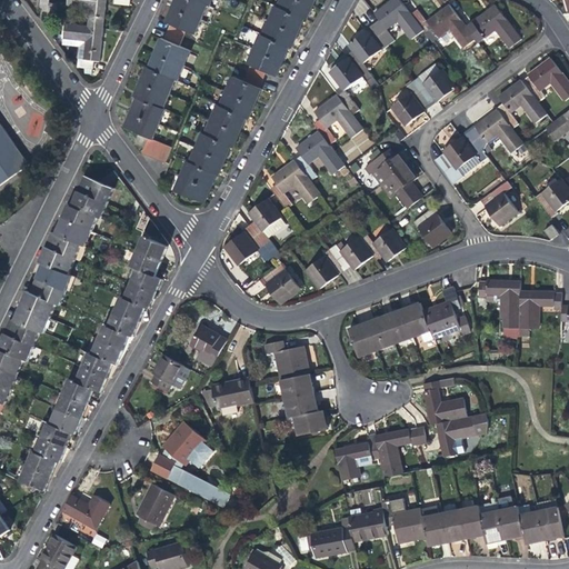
[(39,0),(38,11),(47,12),(48,3),(48,0),(39,0)]
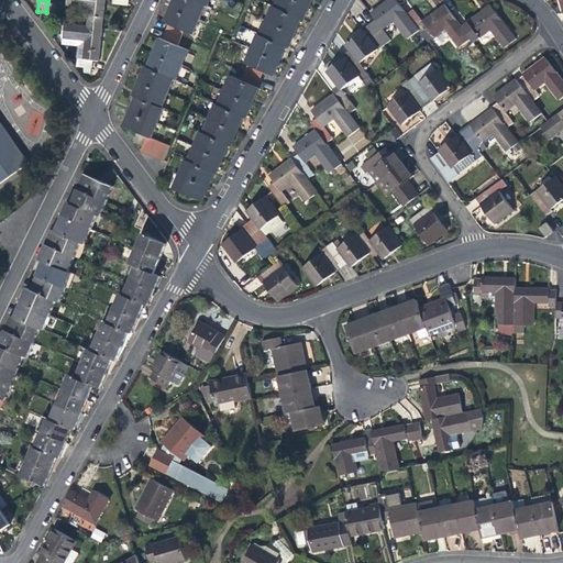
[(87,9),(86,26),(101,29),(103,9),(105,0),(65,0),(65,6),(87,9)]
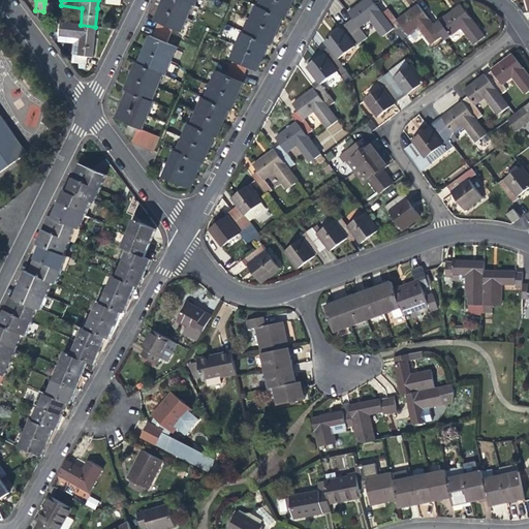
[(134,130),(137,131),(144,119),(149,106),(147,106),(159,79),(161,80),(174,51),(165,48),(172,32),(177,35),(190,6),(191,7),(194,0),(162,0),(157,12),(152,24),(157,26),(151,41),(148,39),(141,56),(134,68),(133,68),(131,71),(126,84),(121,94),(123,95),(122,98),(116,112),(113,120),(127,126),(134,130)]
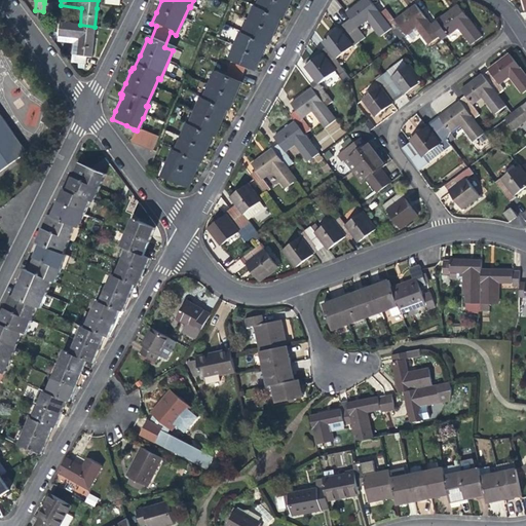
[(257,0),(253,10),(251,9),(239,36),(237,35),(225,63),(227,63),(221,78),(212,74),(199,101),(196,100),(185,125),(183,125),(171,152),(170,151),(170,152),(158,178),(185,190),(189,181),(196,166),(197,163),(199,164),(204,153),(211,138),(213,139),(218,126),(225,111),(227,113),(232,102),(237,90),(239,85),(236,84),(242,70),(252,74),(257,62),(261,51),(264,46),(266,47),(273,32),(277,21),(279,22),(285,8),(287,5),(288,0),(257,0)]
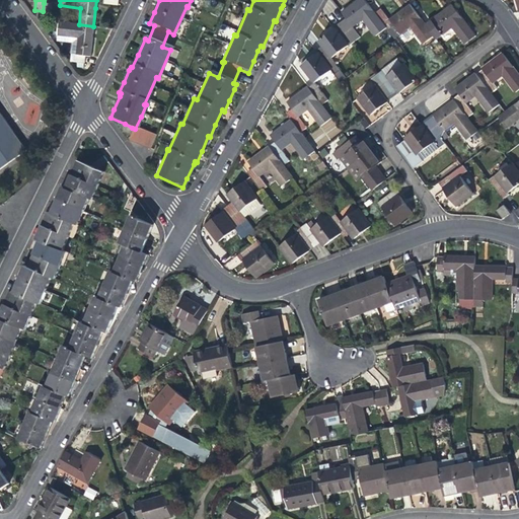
[(347,18),(353,27),(363,19),(375,35),(386,27),(375,12),(366,0),(358,0),(351,5),(342,12),(347,18)]
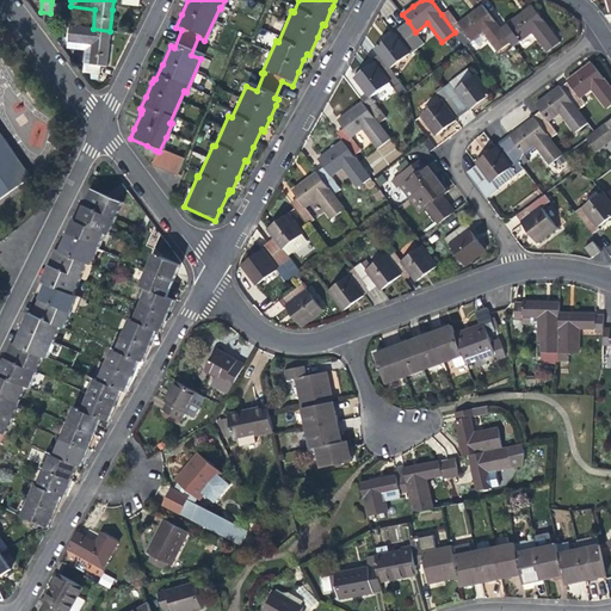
[(60,5),(51,4),(50,13),(48,30),(56,31),(60,5)]
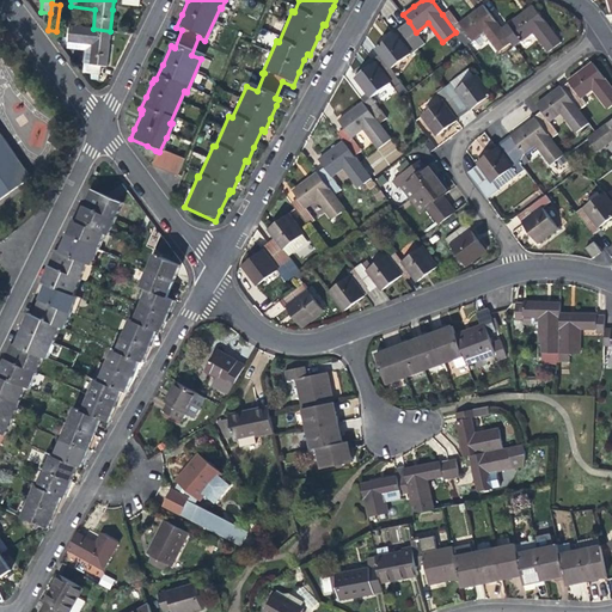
[(459,24),(466,32),(472,41),(484,34),(497,51),(512,41),(495,18),(484,5),(475,13),(459,24)]
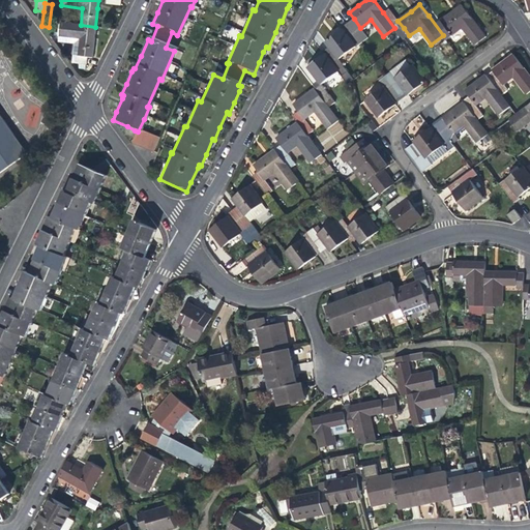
[(441,21),(449,31),(452,35),(462,28),(474,45),(487,36),(462,4),(453,11),(441,21)]
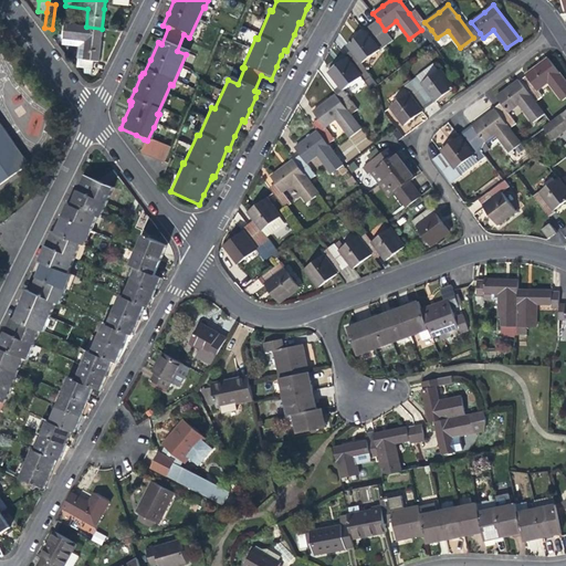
[(431,30),(425,22),(416,9),(409,13),(421,30),(426,34),(431,30)]
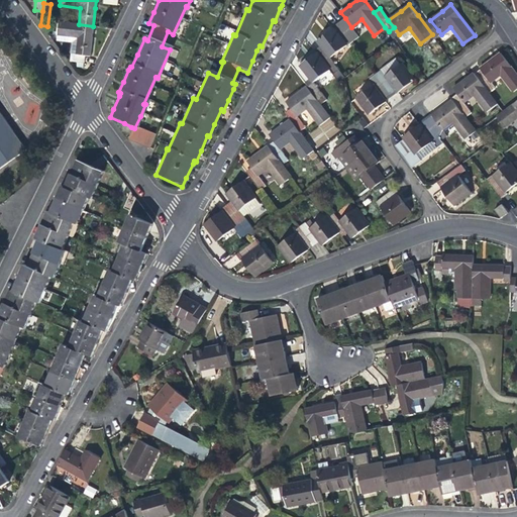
[(432,34),(438,30),(430,20),(423,11),(418,15),(432,34)]
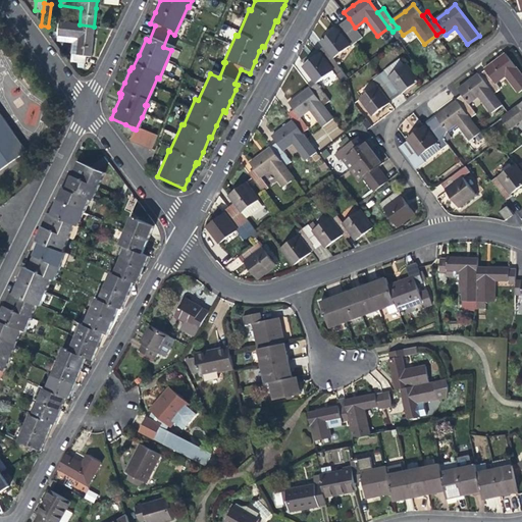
[(362,37),(355,28),(349,18),(343,22),(357,41),(362,37)]
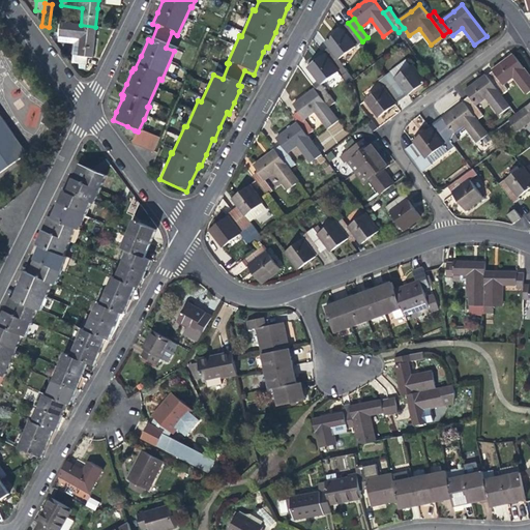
[(93,41),(95,27),(81,25),(60,22),(58,36),(79,39),(77,56),(71,55),(70,63),(85,65),(86,57),(90,58),(93,41)]
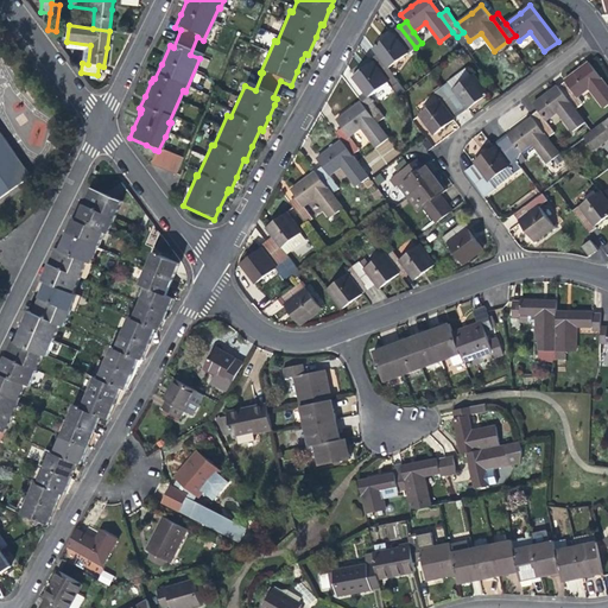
[(393,33),(409,54),(416,48),(399,26),(392,32),(393,33)]
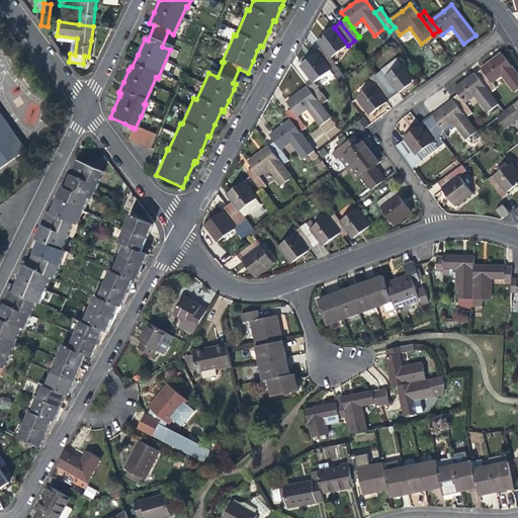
[(348,46),(335,28),(327,33),(318,40),(323,47),(331,58),(348,46)]
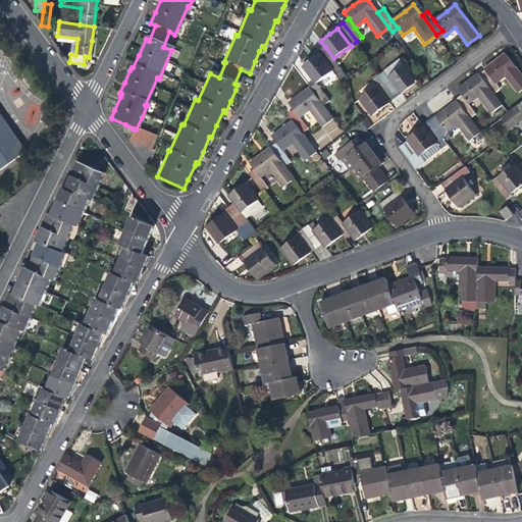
[(319,52),(320,53),(332,70),(338,65),(333,58),(325,47),(319,52)]
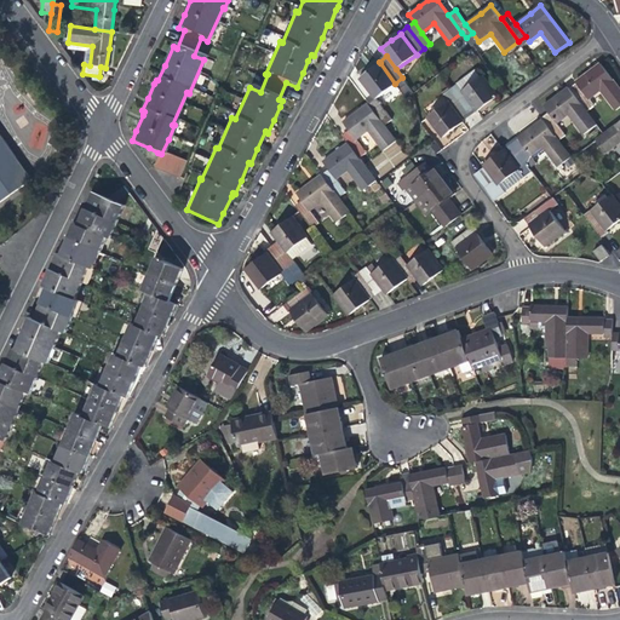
[(395,84),(380,63),(371,70),(361,79),(375,98),(395,84)]
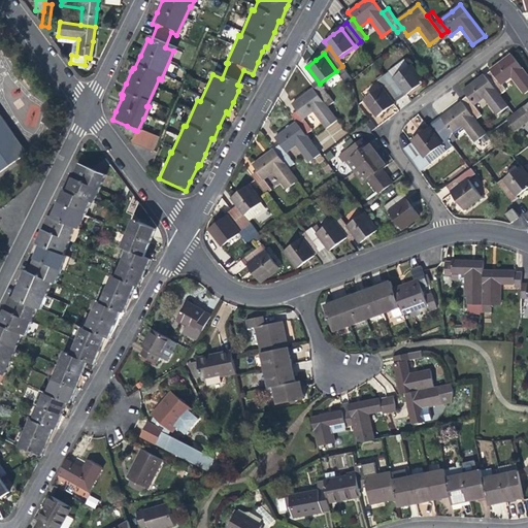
[(490,70),(491,70),(502,85),(512,78),(523,94),(527,90),(527,75),(512,54),(500,63),(490,70)]
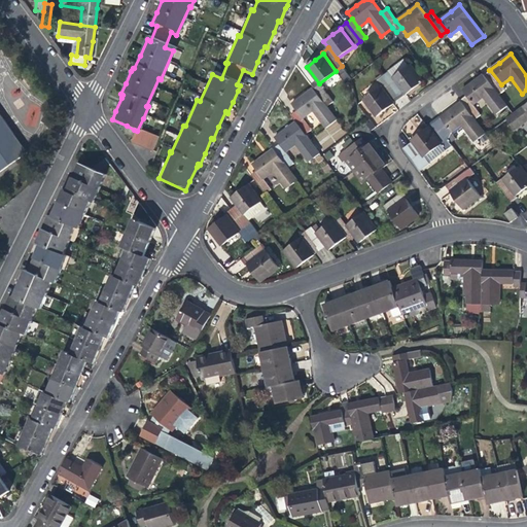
[(393,77),(402,91),(406,95),(414,89),(423,81),(410,65),(393,77)]
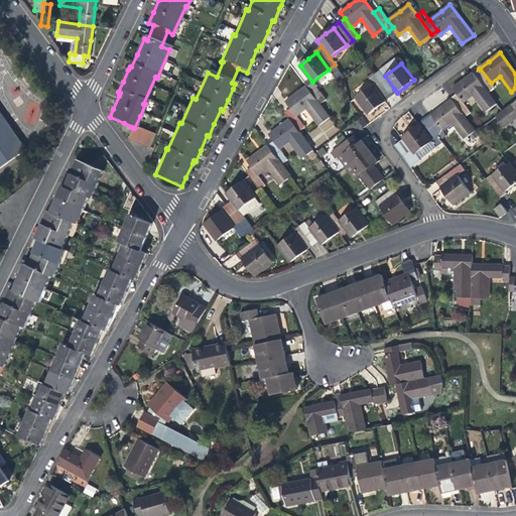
[(494,88),(491,83),(480,69),(474,74),(488,92),(494,88)]
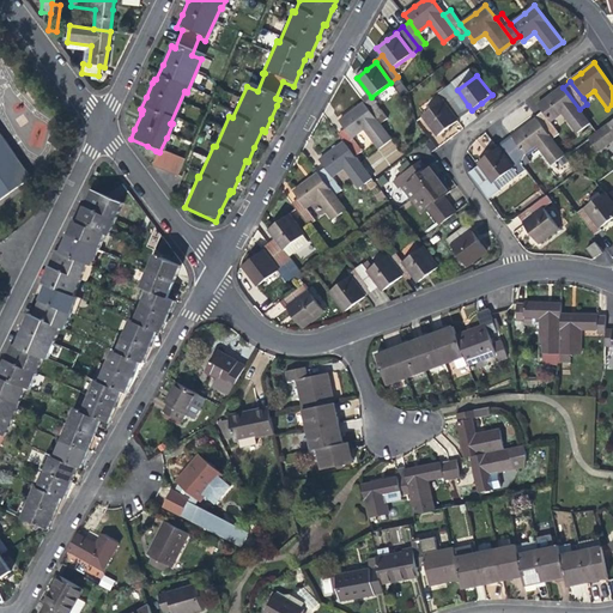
[(462,110),(468,105),(457,90),(453,83),(445,87),(462,110)]
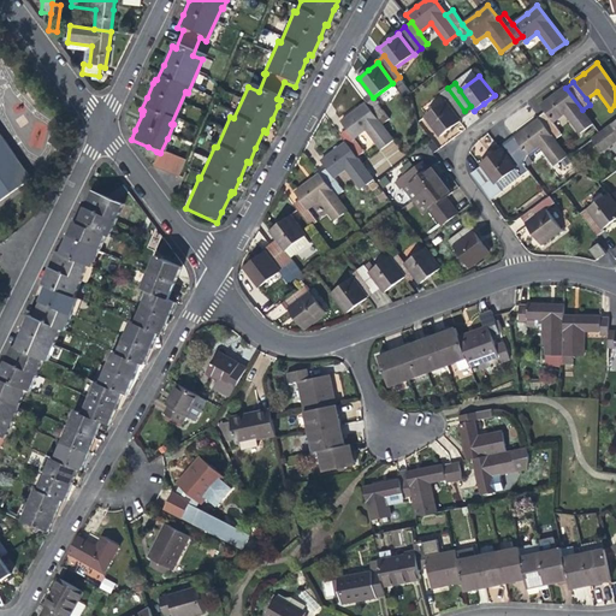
[(540,105),(545,112),(554,123),(564,114),(579,134),(592,124),(582,110),(566,88),(564,87),(551,98),(540,105)]
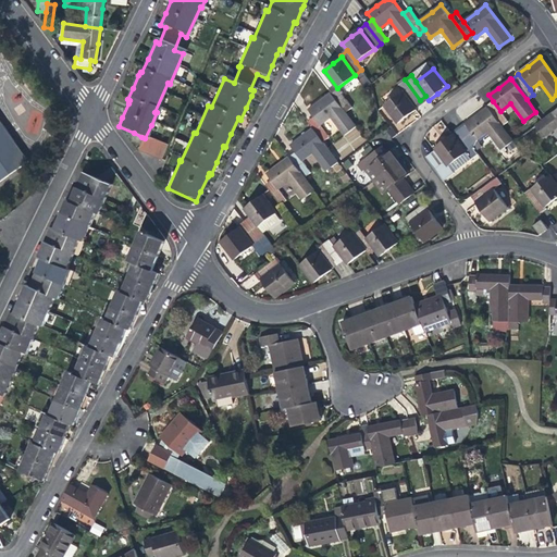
[(403,91),(412,106),(420,100),(405,79),(398,85),(403,91)]
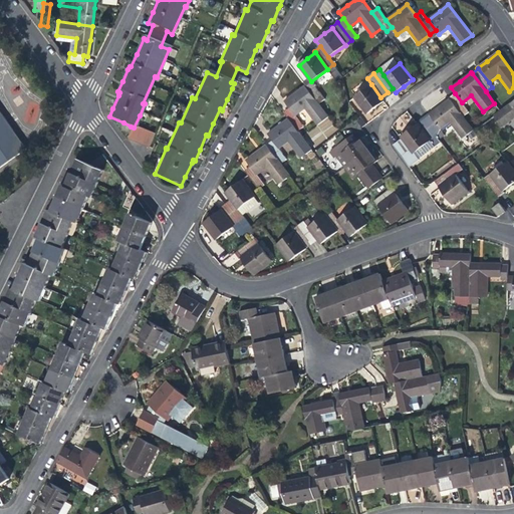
[(380,97),(371,84),(354,96),(367,113),(375,107),(383,101),(380,97)]
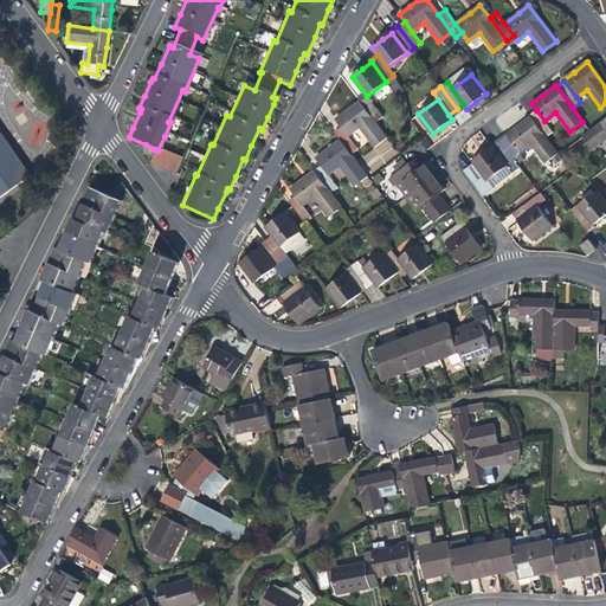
[(342,127),(349,137),(360,129),(374,148),(388,137),(360,101),(348,110),(336,120),(342,127)]
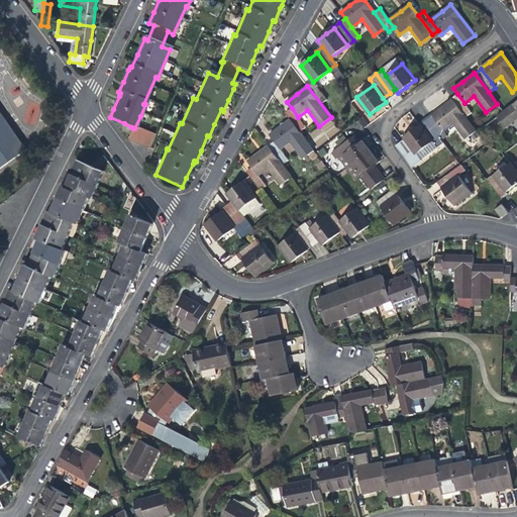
[(472,112),(464,103),(457,94),(451,98),(452,100),(466,117),(472,112)]
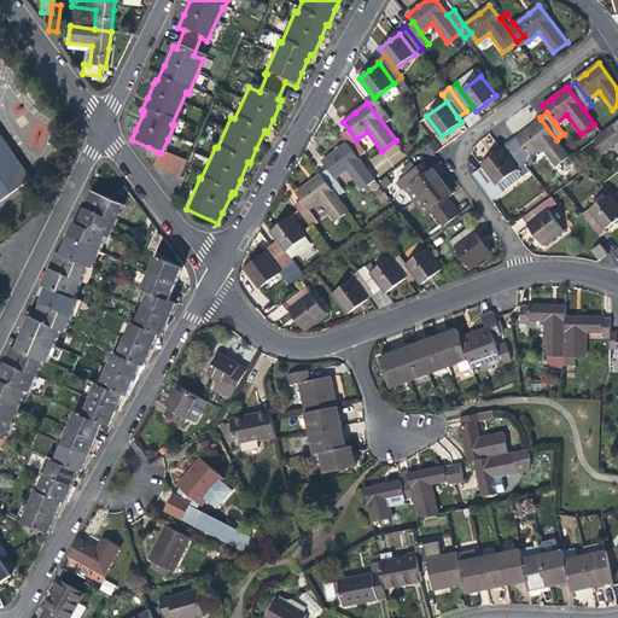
[(529,129),(517,138),(530,156),(541,147),(555,165),(569,156),(557,140),(541,120),(529,129)]
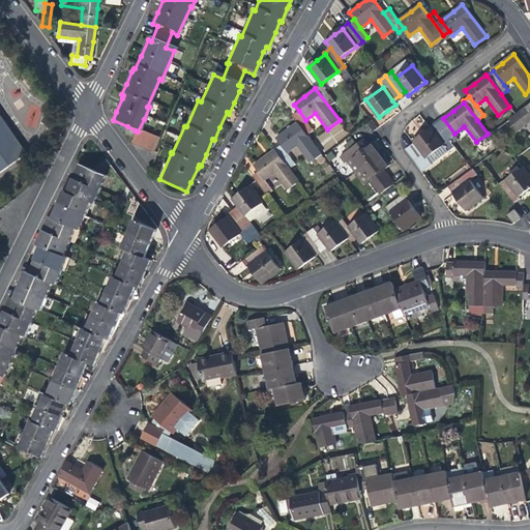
[(529,121),(529,112),(526,108),(509,120),(518,131),(529,121)]
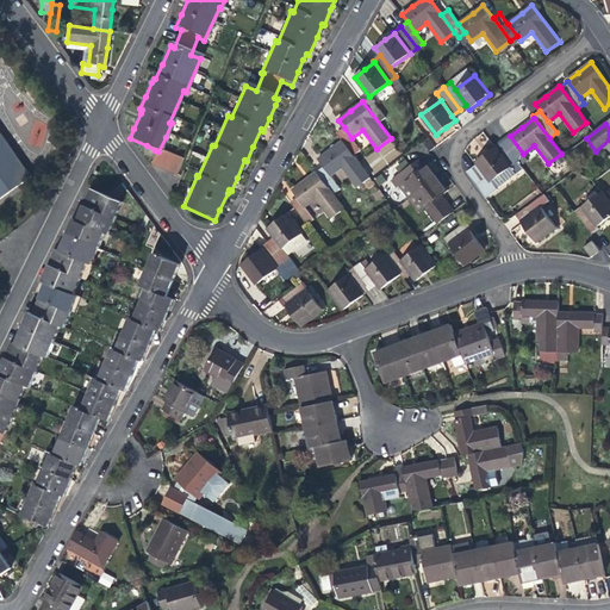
[(361,150),(352,138),(344,128),(337,134),(343,141),(354,155),(361,150)]
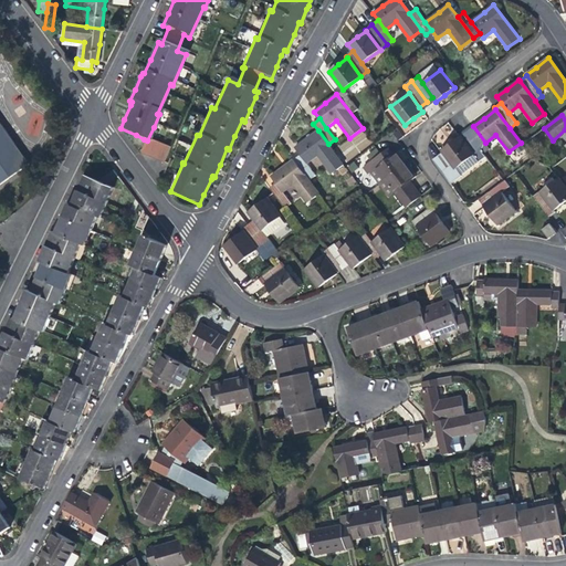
[(0,124),(0,187),(29,166),(0,124)]
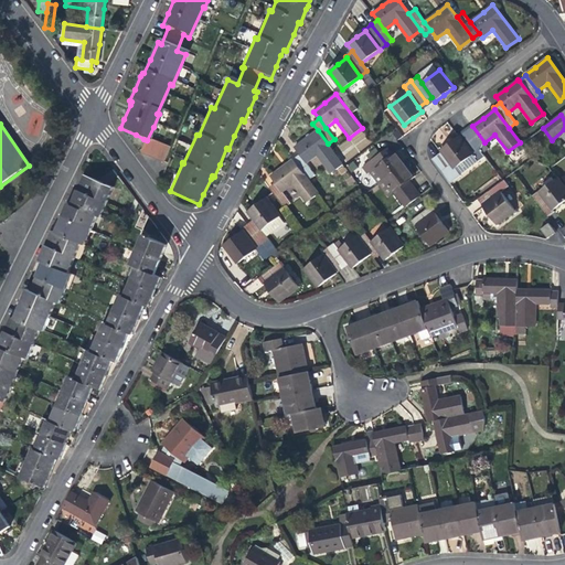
[(484,142),(472,126),(471,125),(465,129),(480,150),(487,145),(484,142)]
